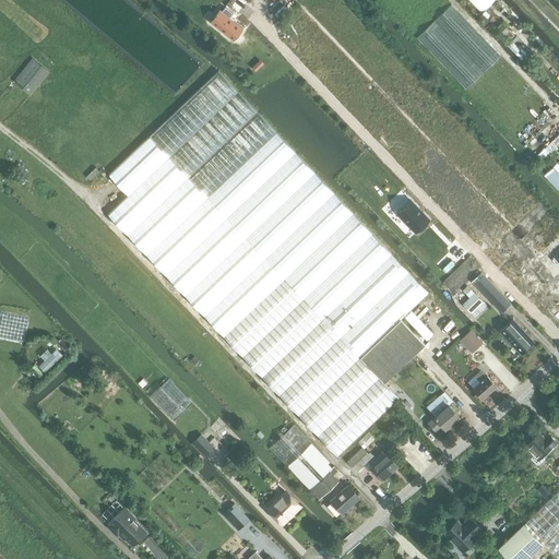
[(219,9),(210,22),(233,40),(244,27),(233,20),(230,18),(230,16),(234,13),(225,7),(222,11),(219,9)]
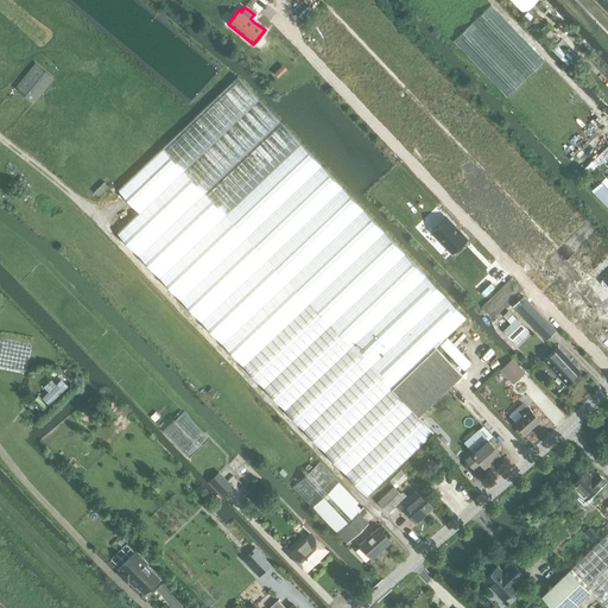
[(572,50),(564,56),(569,62),(577,55),(572,50)]
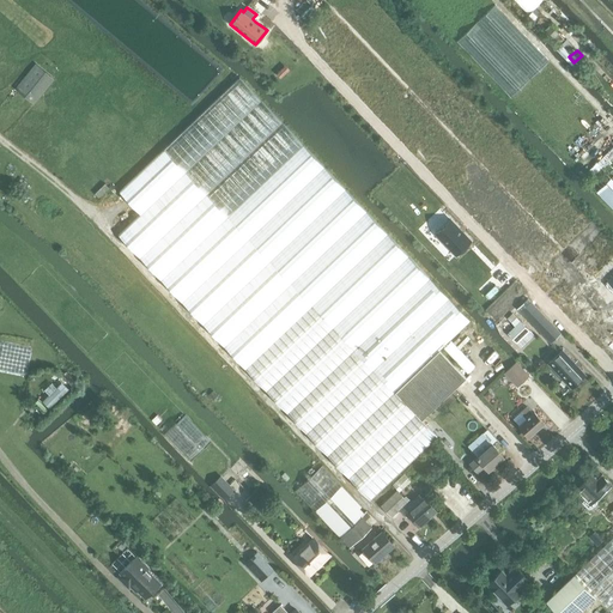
[(510,93),(564,150),(604,113),(548,56),(510,93)]
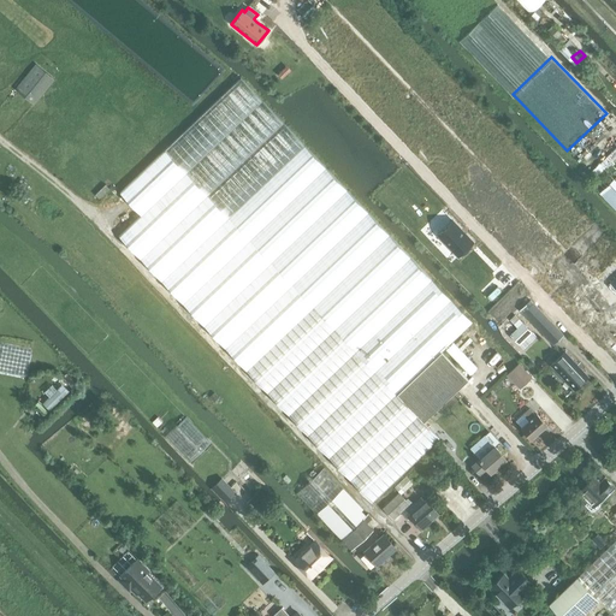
[(34,104),(54,78),(36,63),(15,89),(34,104)]
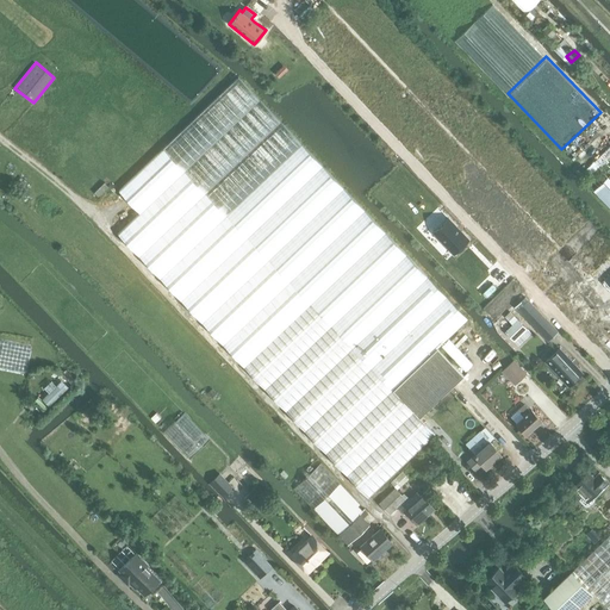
[(139,212),(118,232),(368,497),(435,433),(419,417),(464,374),(437,347),(467,318),(238,76),(193,118),(118,190),(139,212)]
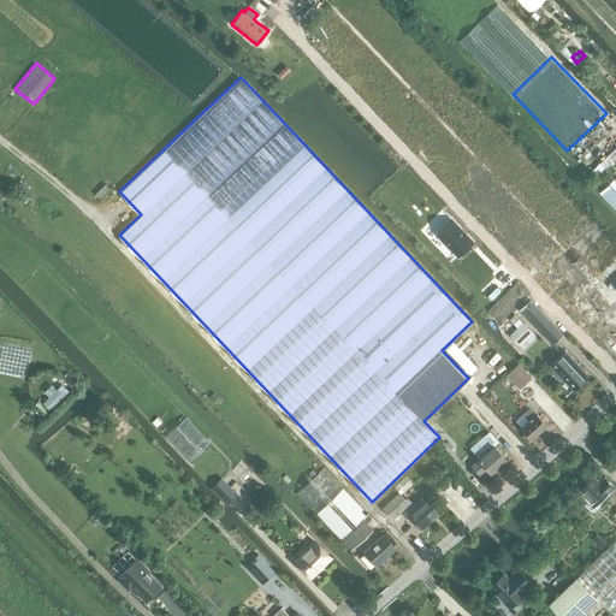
[(615,179),(614,178),(598,193),(615,209),(615,179)]
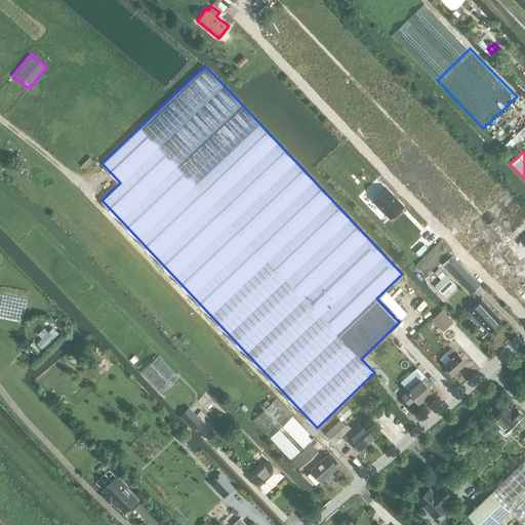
[(370,199),(389,217),(401,205),(382,188),(370,199)]
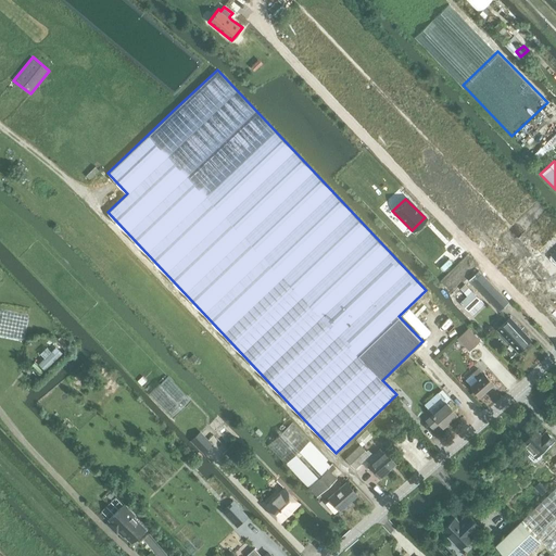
[(480,268),(469,277),(500,310),(509,301),(480,268)]
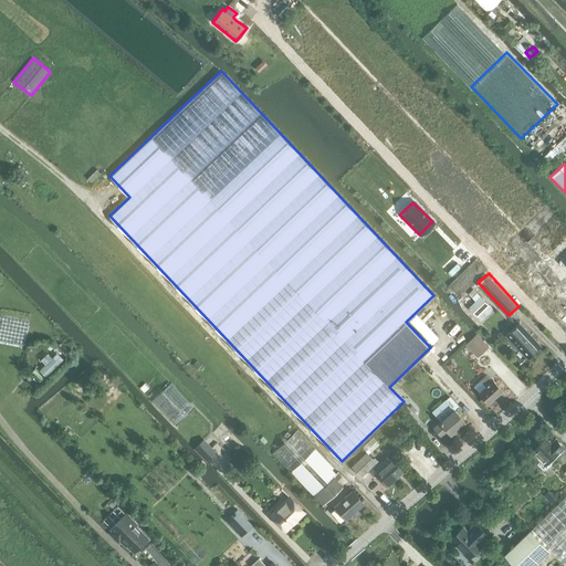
[(481,321),(494,307),(473,286),(460,300),(481,321)]
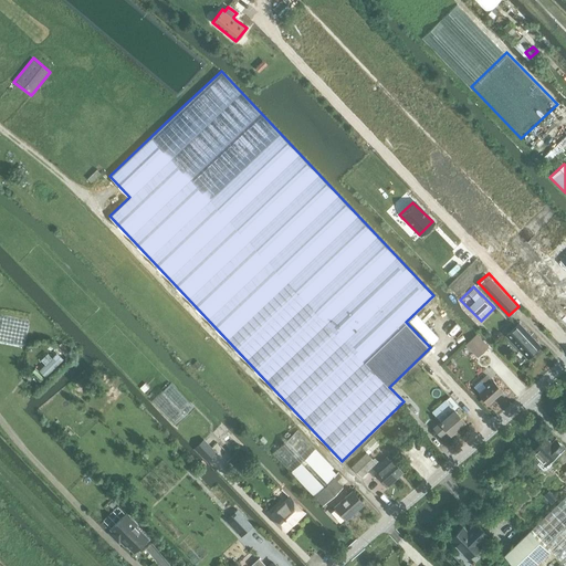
[(432,342),(439,336),(417,312),(410,318),(432,342)]
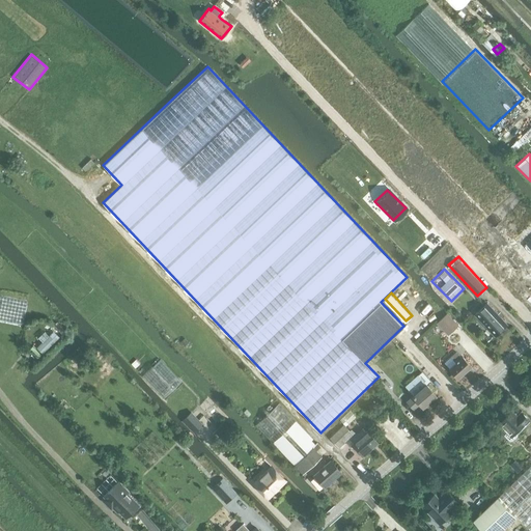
[(495,335),(506,324),(486,303),(475,313),(495,335)]
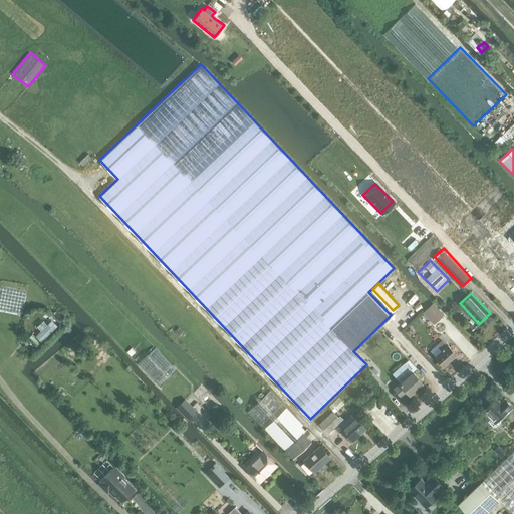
[(433,323),(443,313),(432,301),(422,311),(433,323)]
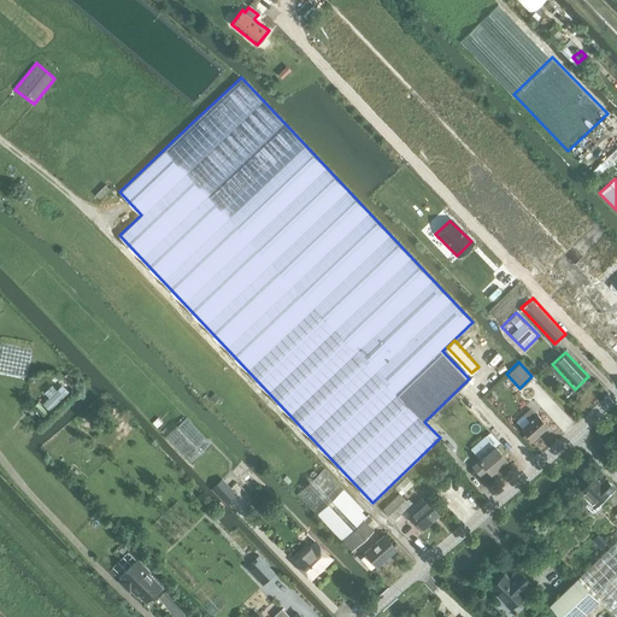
[(68,372),(64,376),(74,386),(77,382),(68,372)]
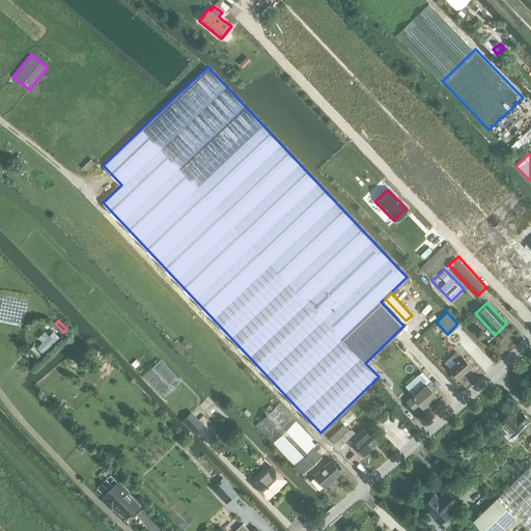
[(43,340),(37,346),(44,353),(60,335),(54,329),(50,334),(46,330),(38,336),(43,340)]
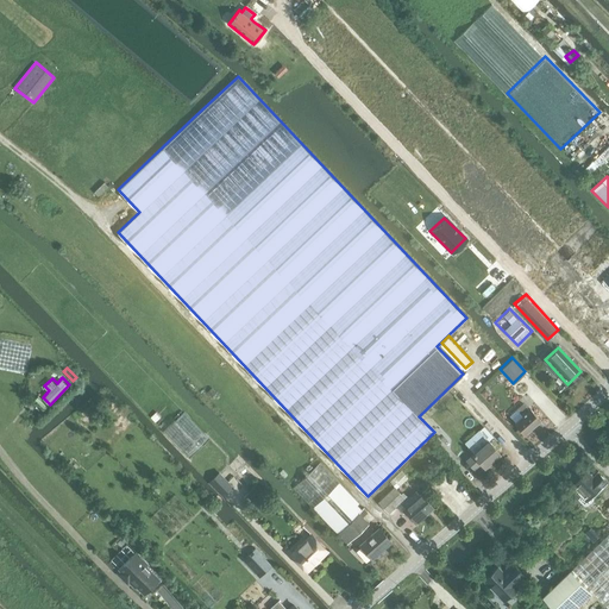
[(518,408),(509,416),(514,421),(525,434),(540,421),(529,408),(528,409),(523,403),(518,408)]
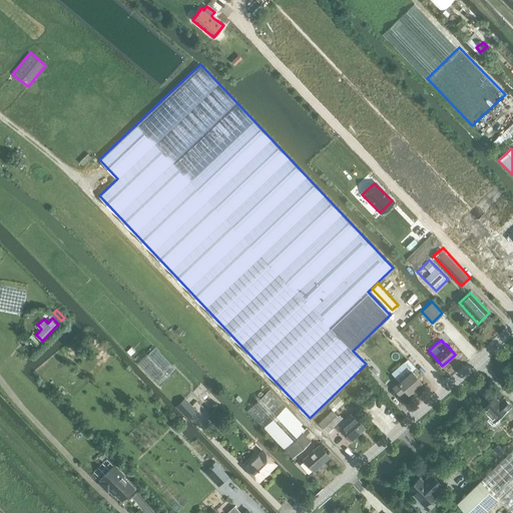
[(157,385),(175,369),(154,347),(137,363),(157,385)]
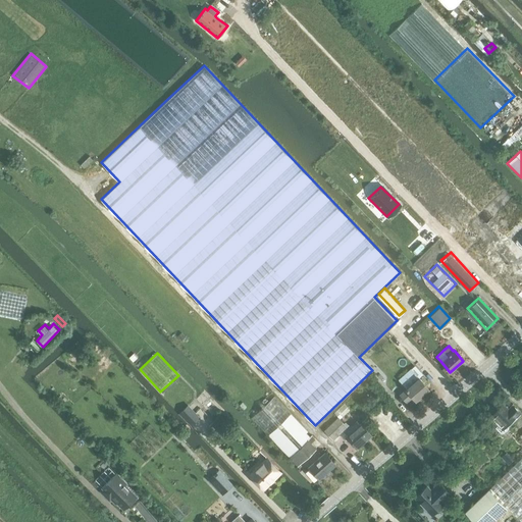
[(415,400),(429,388),(419,377),(400,395),(407,402),(412,397),(415,400)]
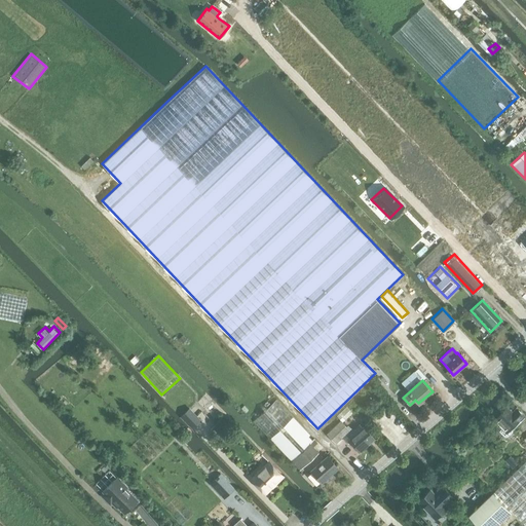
[(313,438),(276,399),(253,421),(300,471),(318,452),(309,442),(313,438)]
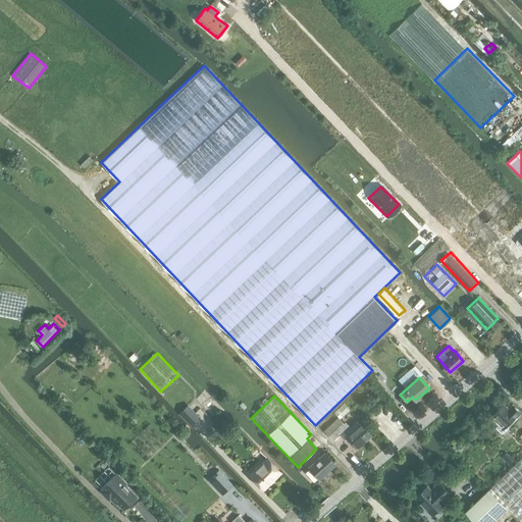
[(345,402),(333,412),(340,418),(351,409),(345,402)]
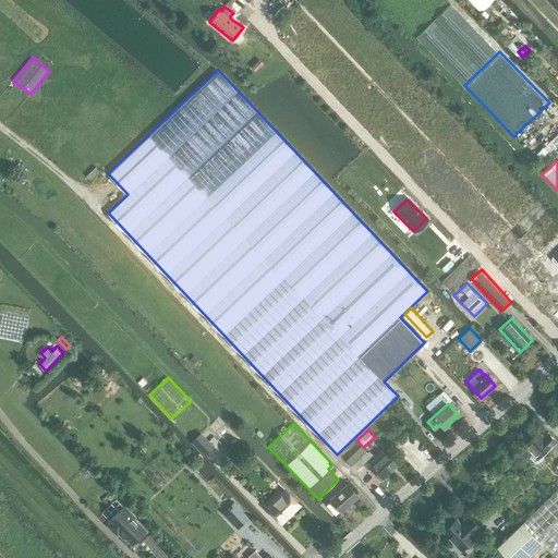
[(540,432),(524,446),(533,455),(531,457),(536,462),(537,462),(538,462),(540,462),(545,458),(544,457),(557,441),(557,440),(553,435),(548,440),(544,436),(540,432)]
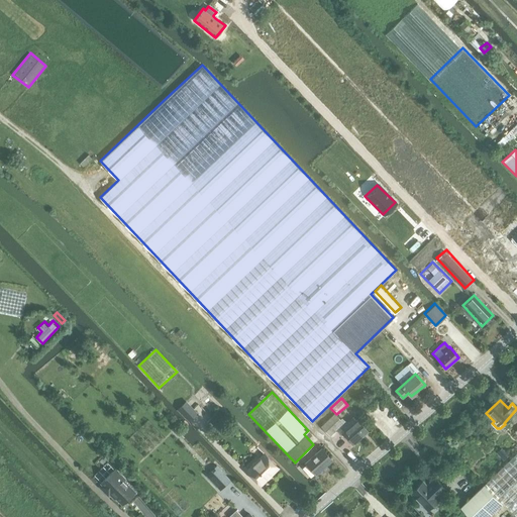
[(190,421),(197,414),(186,402),(178,410),(190,421)]
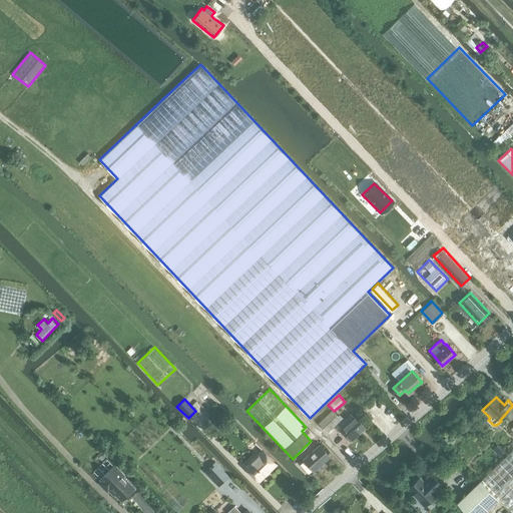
[(338,416),(334,412),(325,420),(323,418),(319,422),(328,432),(341,419),(345,423),(340,428),(350,440),(366,428),(355,415),(354,416),(351,413),(344,419),(340,414),(338,416)]
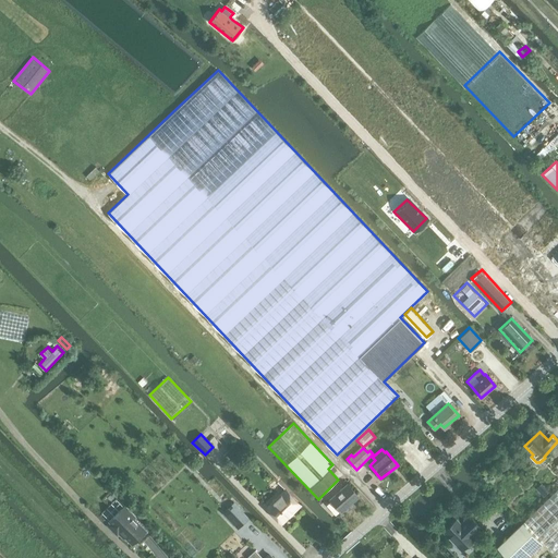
[(228,500),(234,494),(211,471),(217,466),(205,455),(193,466),(228,500)]
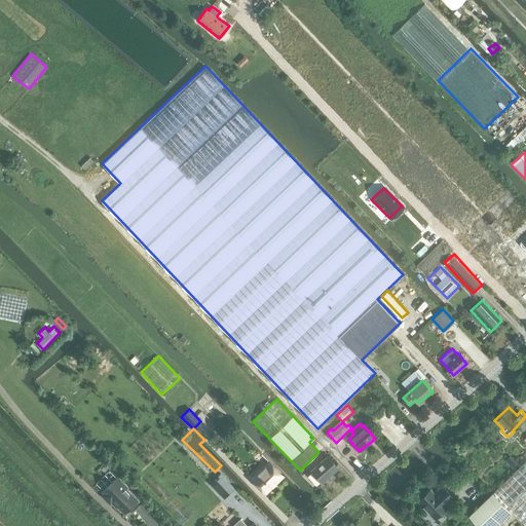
[(322,482),(338,467),(327,454),(310,470),(322,482)]
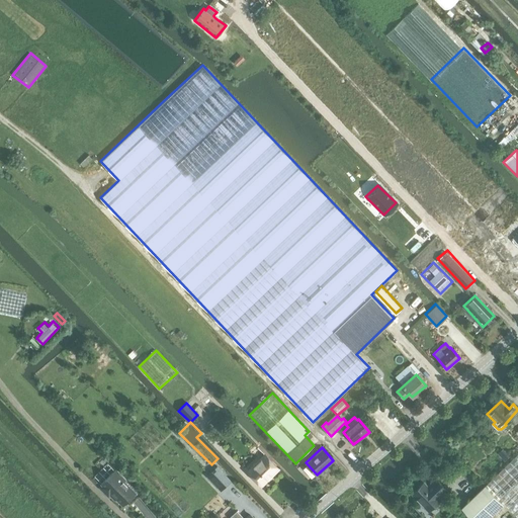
[(262,485),(278,468),(263,453),(247,469),(262,485)]
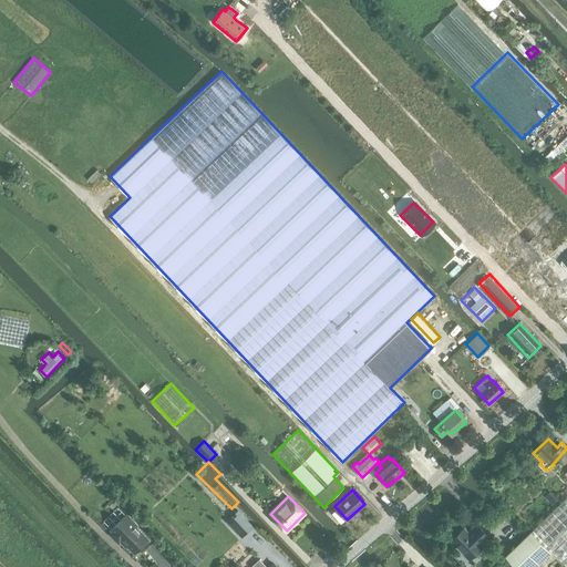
[(566,565),(566,496),(533,529),(553,550),(566,565)]
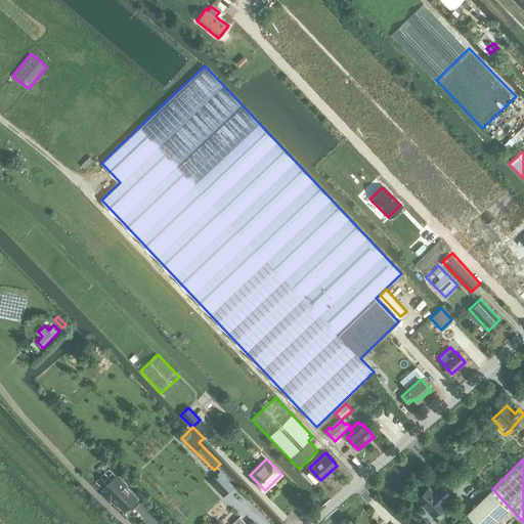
[(220,472),(209,481),(223,496),(223,495),(233,487),(220,472)]
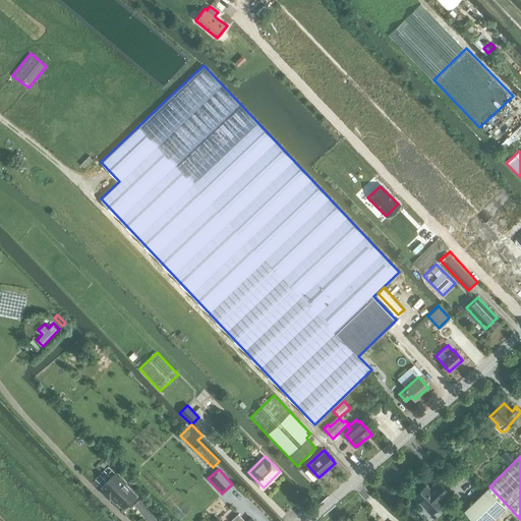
[(122,509),(138,494),(116,471),(100,487),(122,509)]
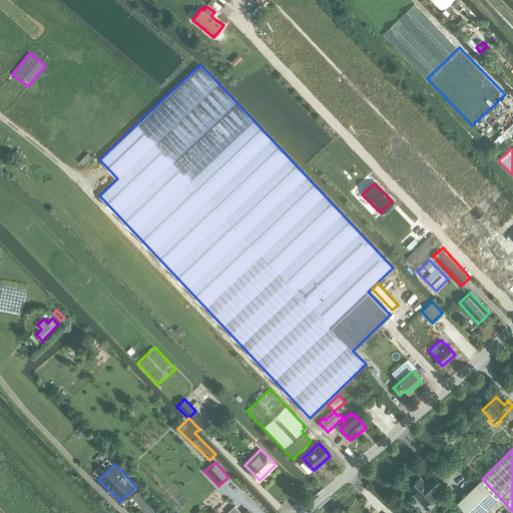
[(420,476),(408,488),(424,506),(436,494),(435,493),(443,485),(431,473),(424,480),(420,476)]
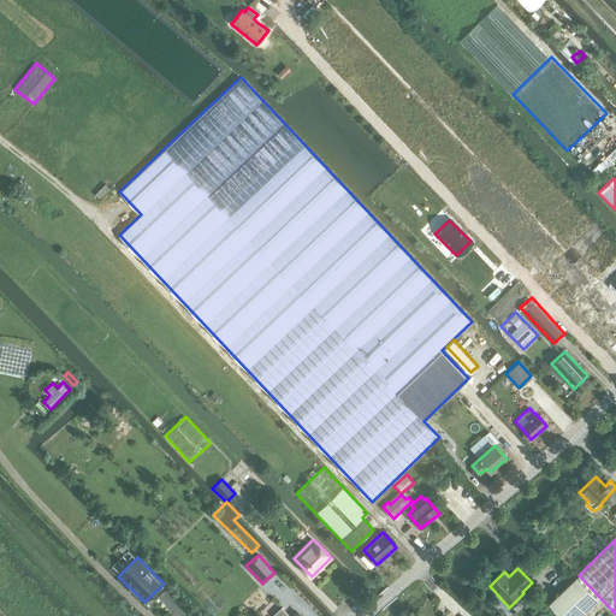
[(563,615),(581,615),(600,598),(579,575),(551,603),(563,615)]
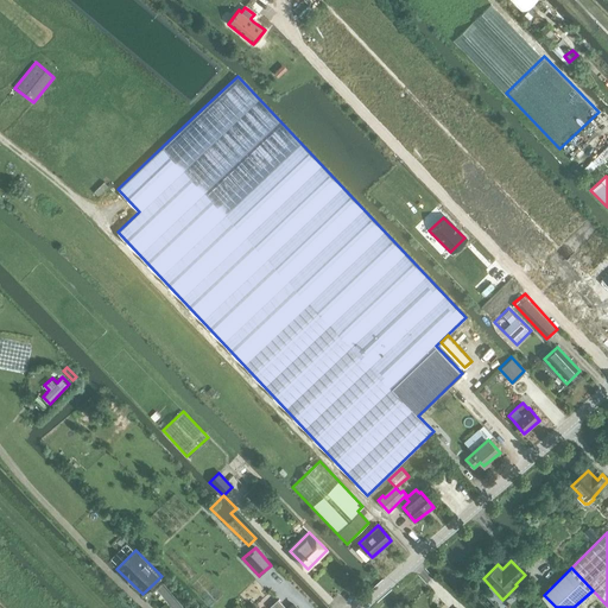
[(157,588),(172,607),(185,607),(164,582),(157,588)]
